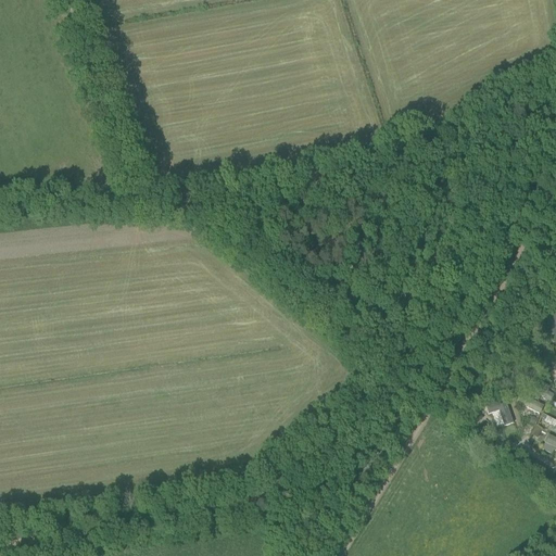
[(555,312),(548,311),(544,333),(555,336),(555,312)]
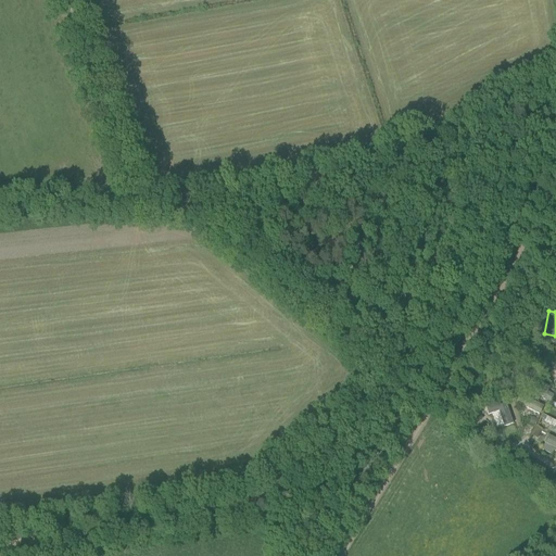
[(493,414),(496,426),(512,422),(506,400),(487,404),(489,415),(493,414)]
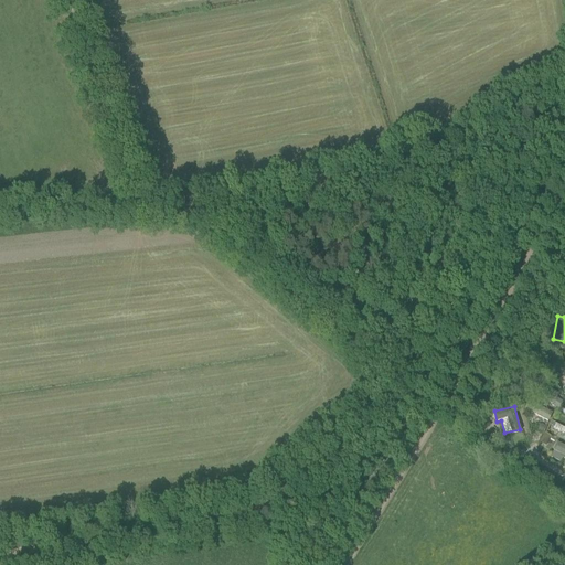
[(483,419),(478,426),(484,433),(490,426),(483,419)]
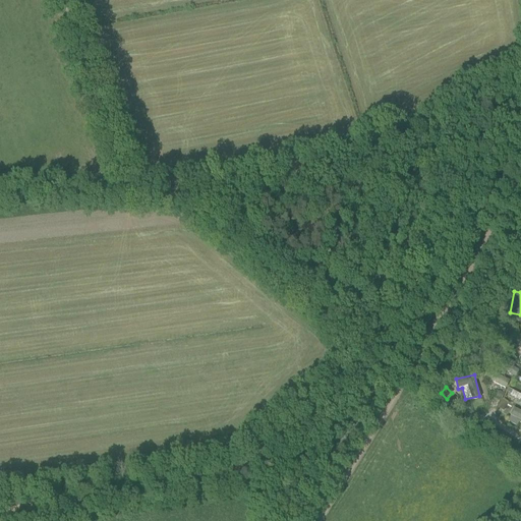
[(520,393),(512,390),(510,396),(520,399),(520,393)]
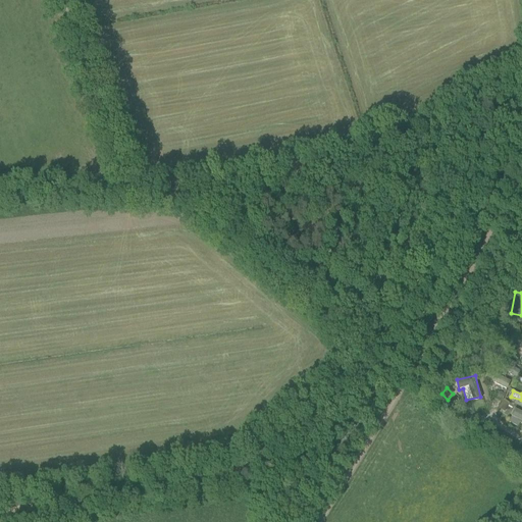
[(503,403),(499,410),(505,412),(508,405),(503,403)]
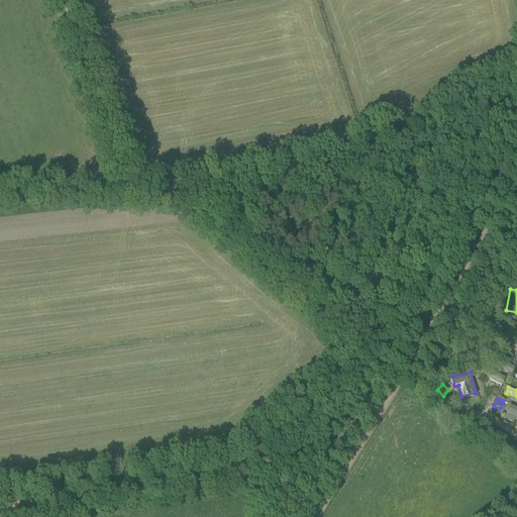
[(504,416),(516,422),(516,406),(510,404),(504,416)]
